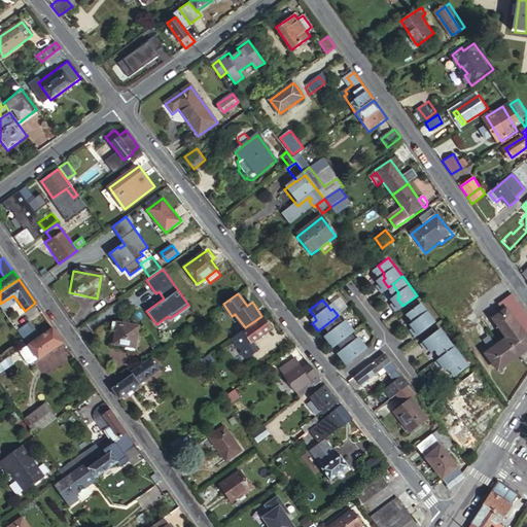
[(422,302),(412,310),(418,318),(417,319),(419,322),(418,323),(417,324),(422,331),(436,321),(422,302)]
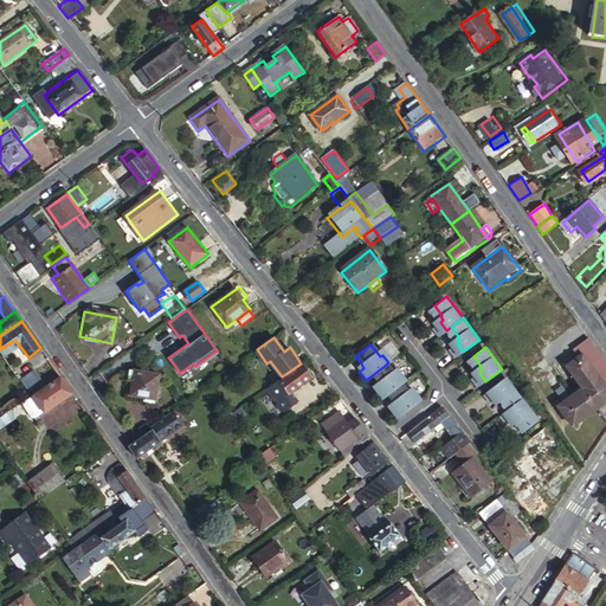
[(584,359),(569,369),(586,392),(560,410),(574,429),(597,413),(601,419),(605,416),(605,387),(601,381),(600,381),(584,359)]
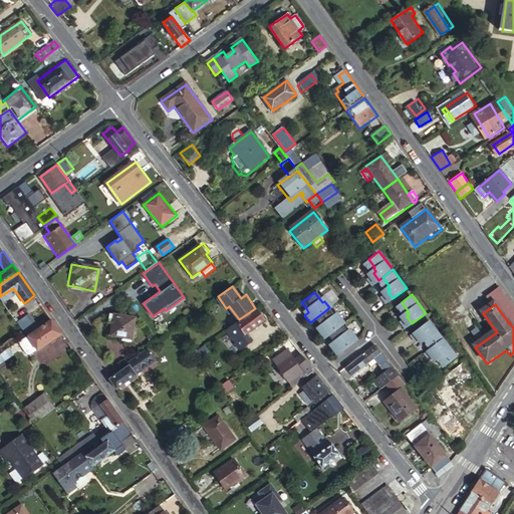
[(327,309),(314,319),(319,325),(321,329),(317,332),(322,339),(327,336),(339,326),(342,324),(338,319),(335,321),(327,309)]
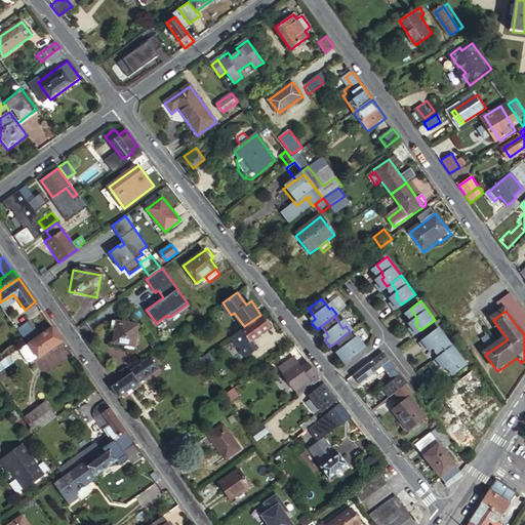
[(244,326),(233,333),(243,347),(249,342),(269,328),(261,318),(255,322),(253,320),(244,326)]
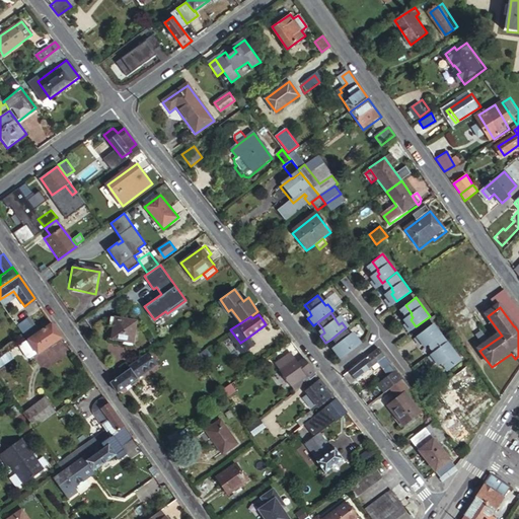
[(136,321),(109,316),(105,335),(122,338),(121,345),(132,347),(136,321)]
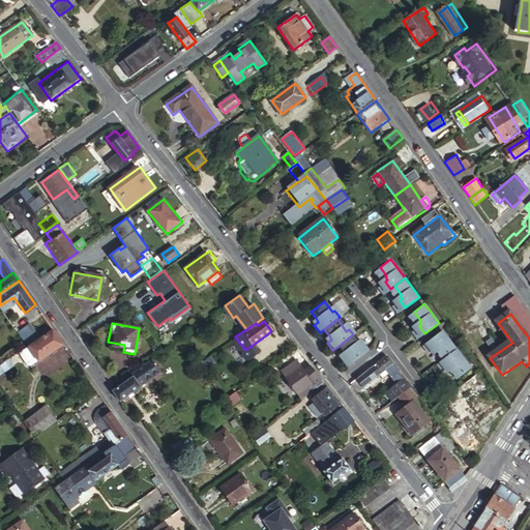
[(27,324),(17,331),(26,345),(36,337),(27,324)]
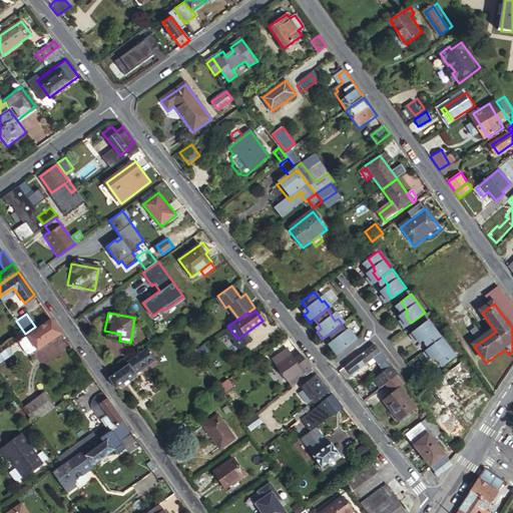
[(37,350),(61,333),(51,319),(15,344),(24,355),(28,355),(36,349),(37,350)]
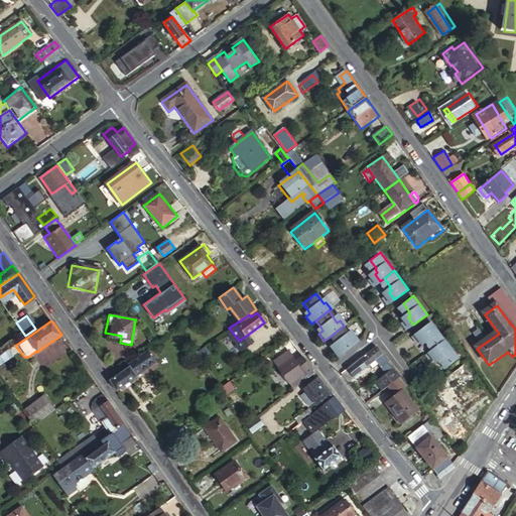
[(446,340),(433,321),(419,333),(424,340),(426,339),(427,338),(429,341),(430,340),(436,348),(446,340)]
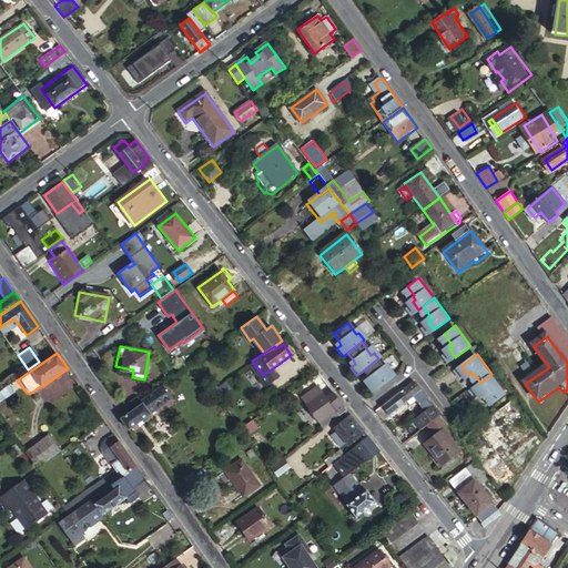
[(276,379),(270,371),(263,375),(252,361),(247,364),(257,378),(257,383),(261,387),(265,388),(276,379)]
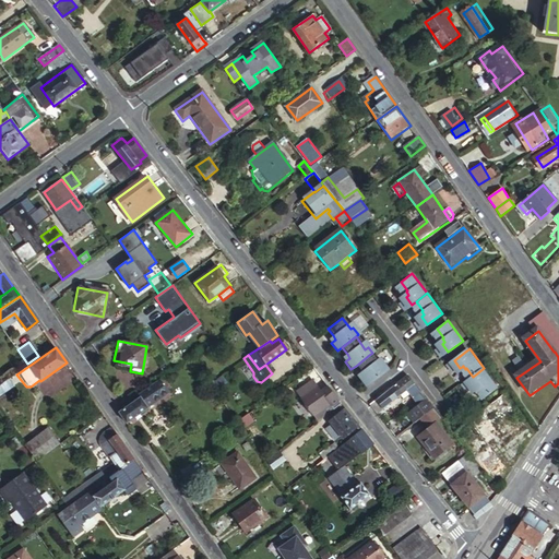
[(369,355),(356,366),(360,372),(364,377),(359,380),(365,388),(387,371),(382,365),(379,367),(369,355)]
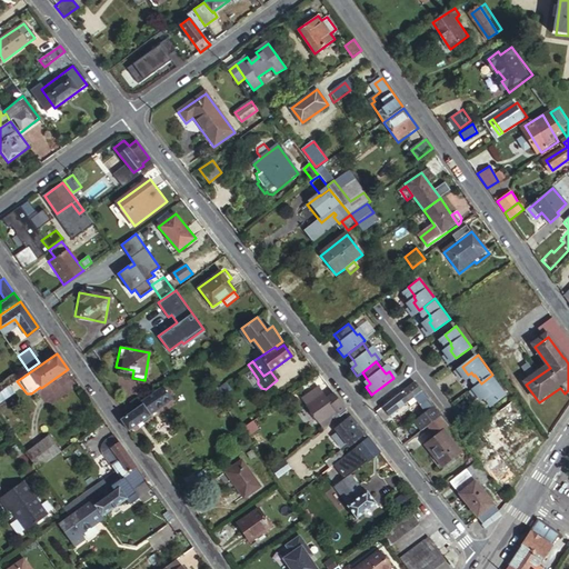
[(133,370),(116,367),(115,375),(132,378),(133,370)]
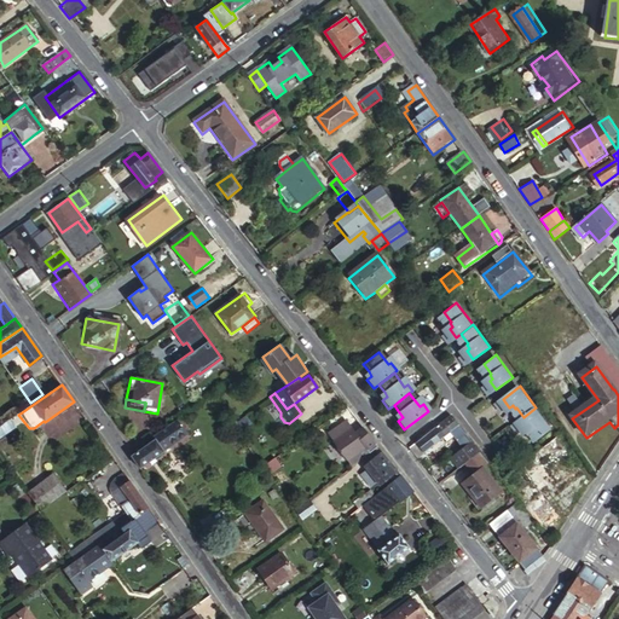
[(553,429),(536,408),(519,421),(526,429),(527,428),(528,427),(532,431),(533,429),(541,439),(553,429)]
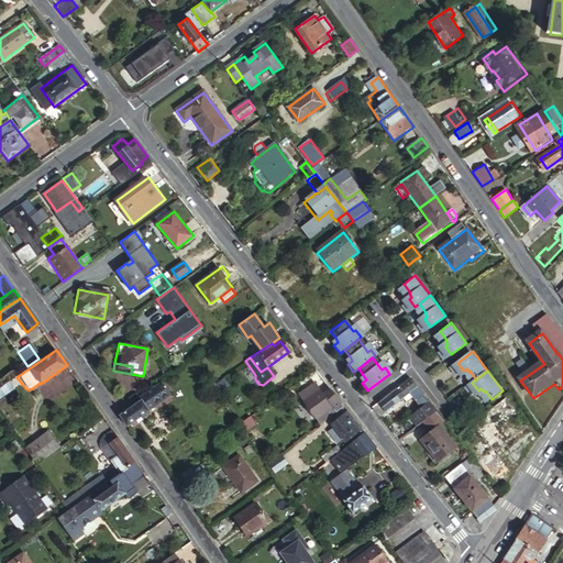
[(222,376),(210,385),(213,390),(214,392),(227,383),(222,376)]
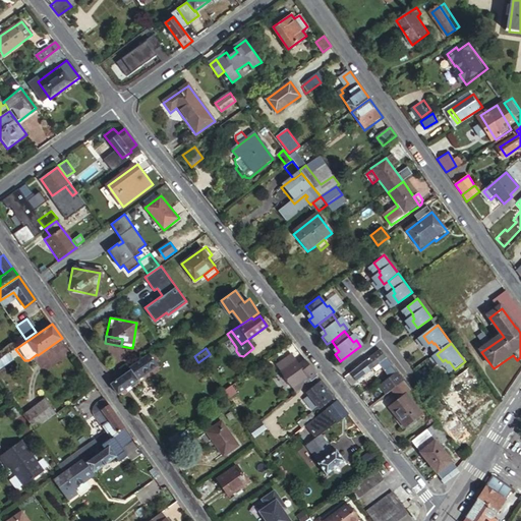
[(149,351),(127,365),(129,369),(109,384),(117,395),(137,380),(136,379),(157,363),(149,351)]
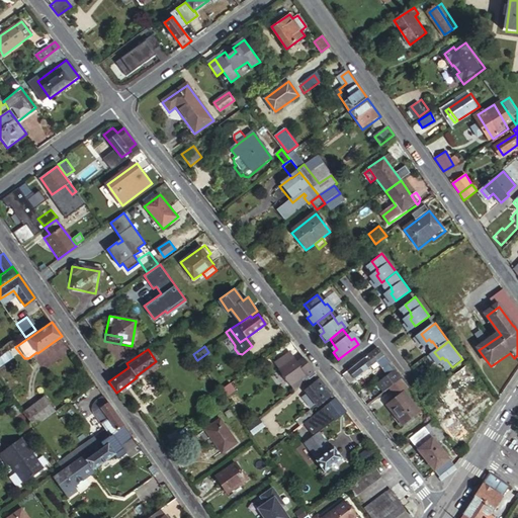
[(380,359),(382,358),(374,349),(371,352),(341,375),(351,389),(353,386),(350,382),(368,368),(371,373),(376,370),(378,372),(386,366),(380,359)]
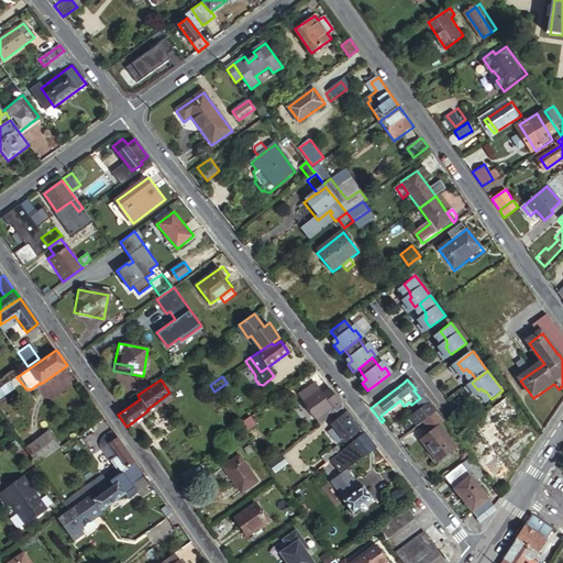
[(7,381),(0,385),(0,396),(11,388),(7,381)]
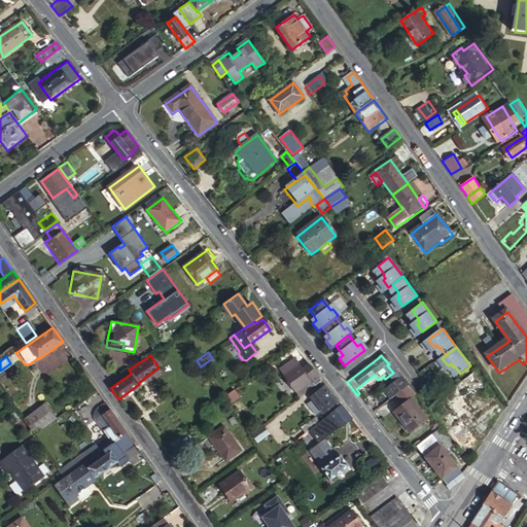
[(279,370),(299,398),(322,381),(318,376),(312,381),(294,358),(279,370)]
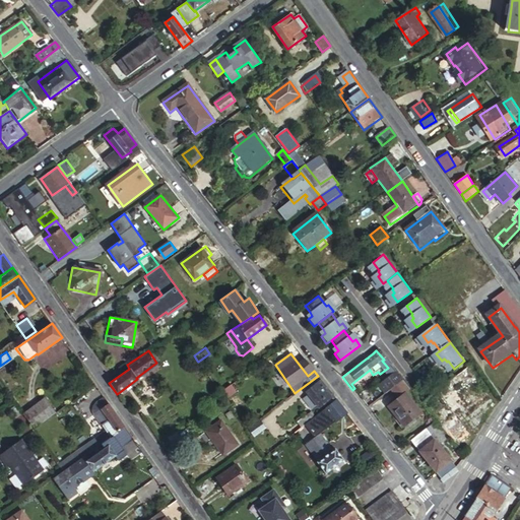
[(468,369),(437,392),(455,415),(485,391),(468,369)]
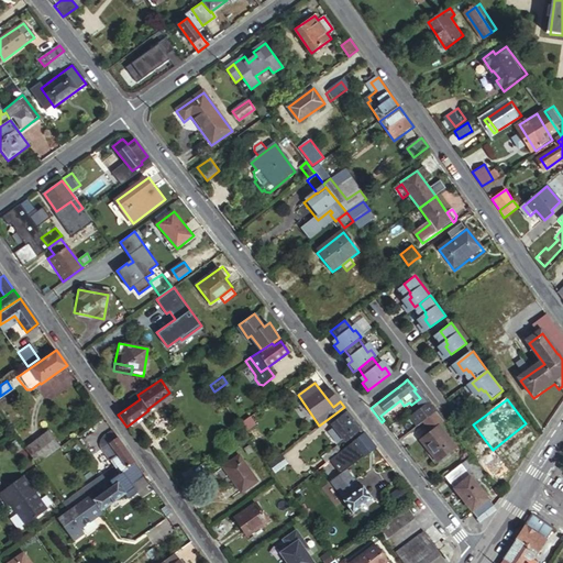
[(414,415),(420,423),(421,422),(433,414),(422,400),(418,404),(421,408),(414,415)]
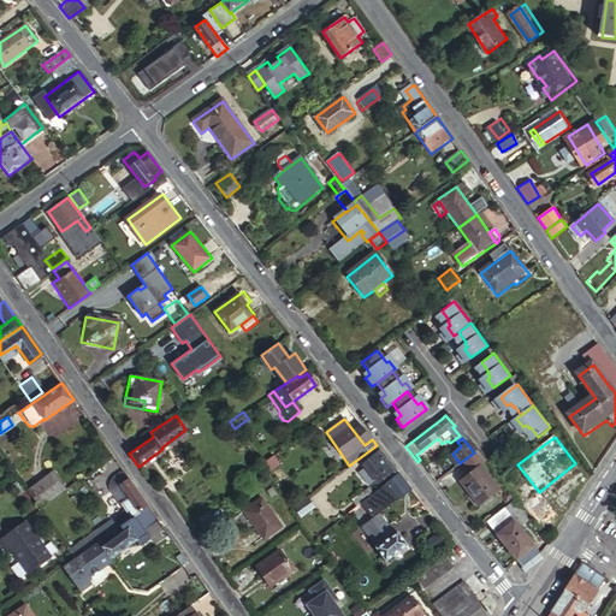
[(461,446),(457,442),(449,449),(452,454),(461,446)]
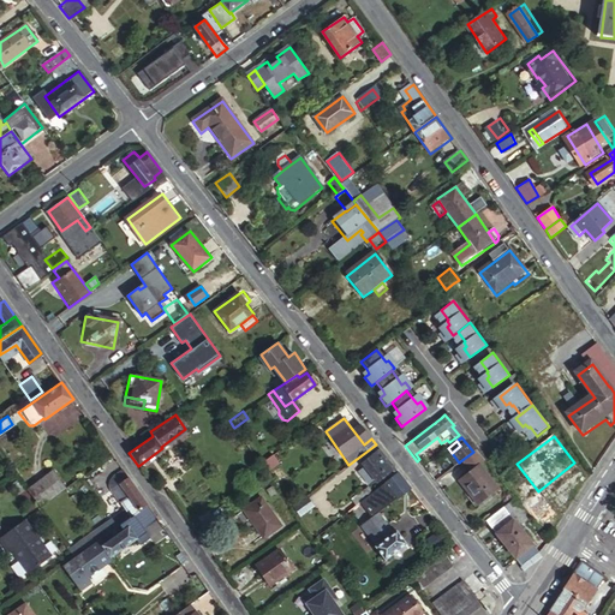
[(396,469),(380,448),(376,451),(393,471),(396,469)]
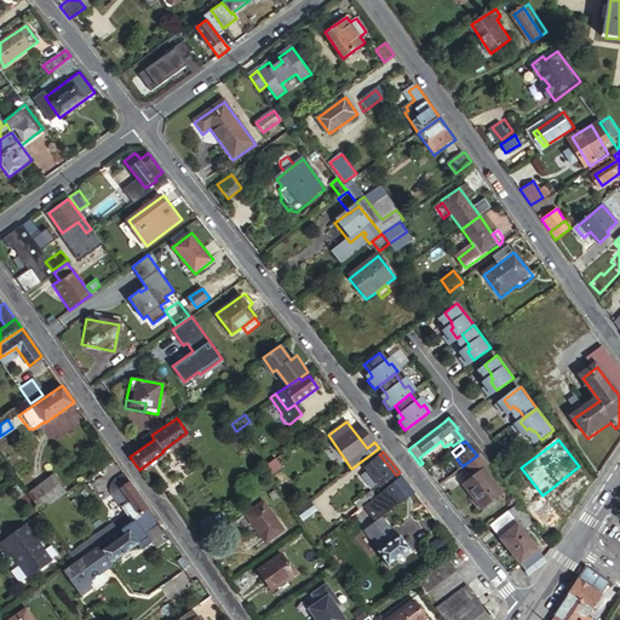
[(396,475),(379,454),(363,466),(380,488),(396,475)]
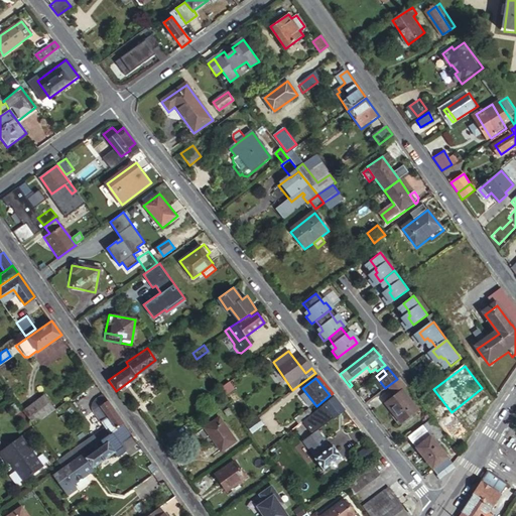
[(397,379),(386,387),(393,396),(383,403),(400,424),(416,412),(400,391),(405,387),(398,378),(397,379)]
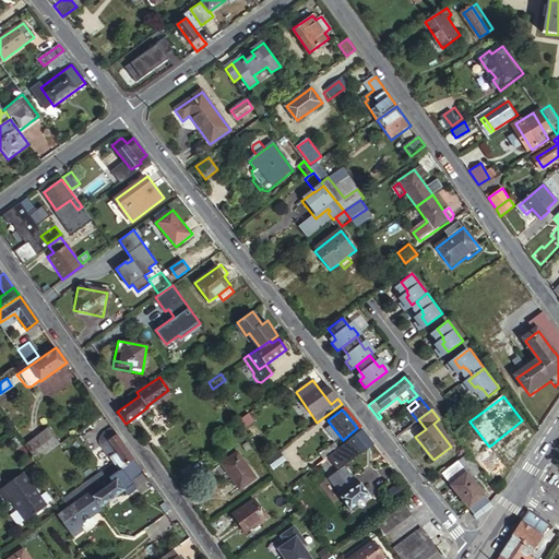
[(406,415),(413,424),(417,420),(411,412),(406,415)]
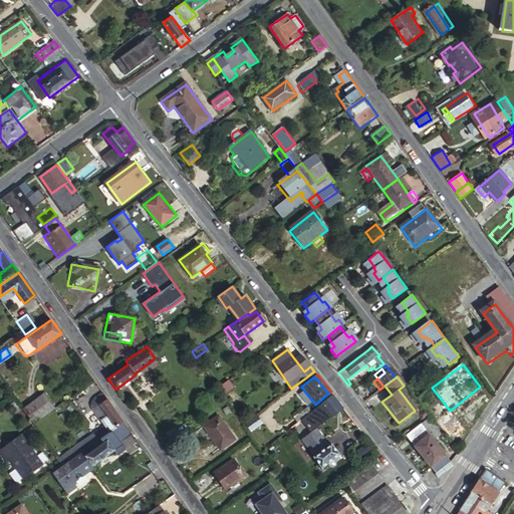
[(227,379),(216,387),(221,393),(231,387),(227,379)]
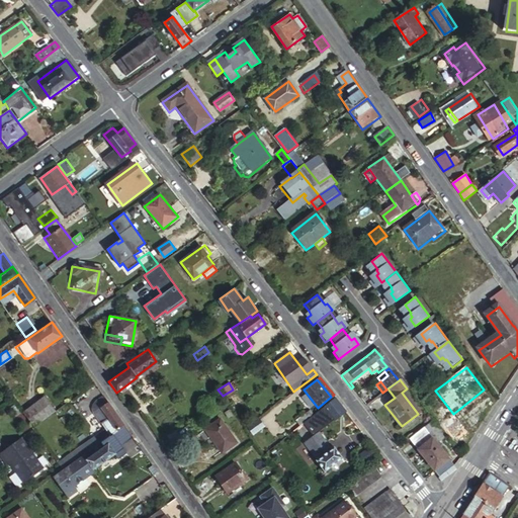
[(435,391),(419,404),(433,420),(438,426),(453,414),(435,391)]
